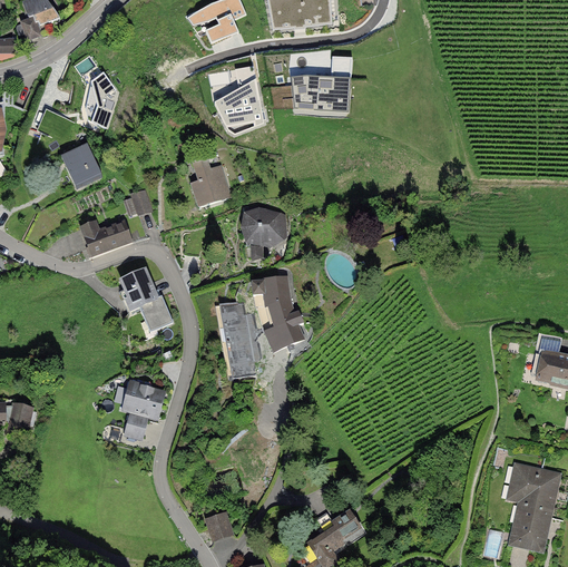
[(59,18),(46,0),(31,0),(22,3),(28,19),(20,21),(27,39),(39,33),(36,26),(59,18)]
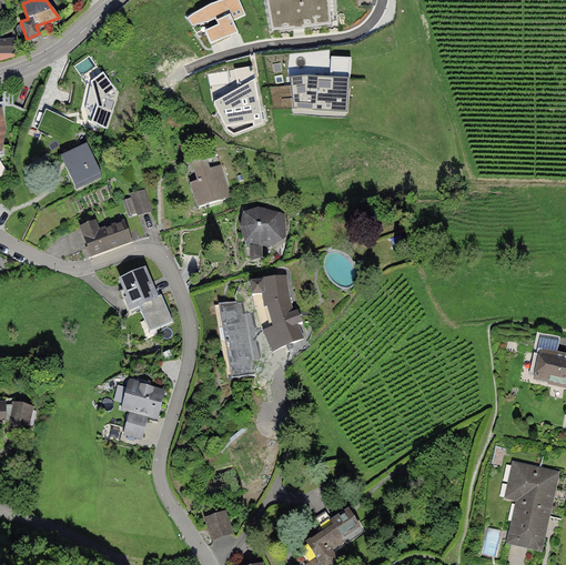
[(244,12),(238,0),(214,0),(209,2),(200,8),(206,21),(214,17),(218,24),(204,29),(210,41),(235,28),(232,19),(244,12)]
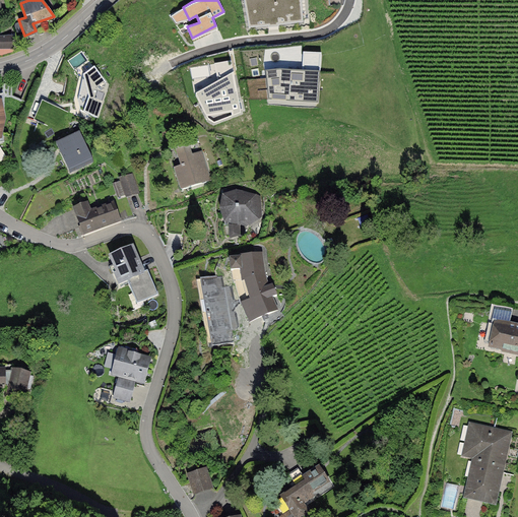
[(243,0),(247,24),(302,19),(299,0),(243,0)]
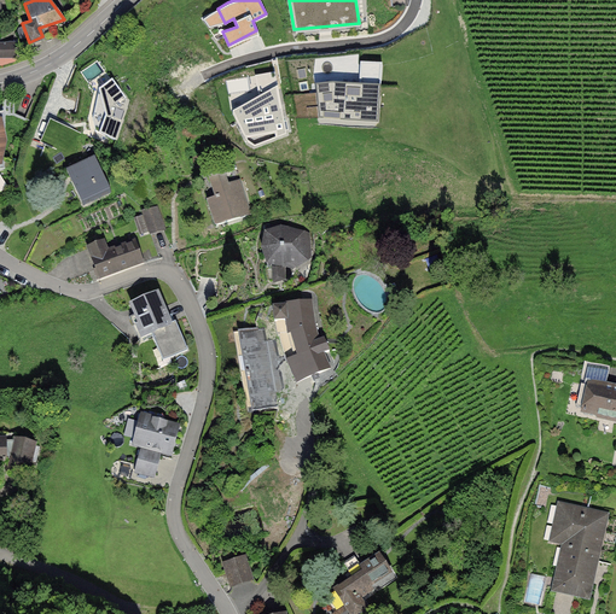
[(0,54),(12,54),(12,42),(0,41),(0,54)]
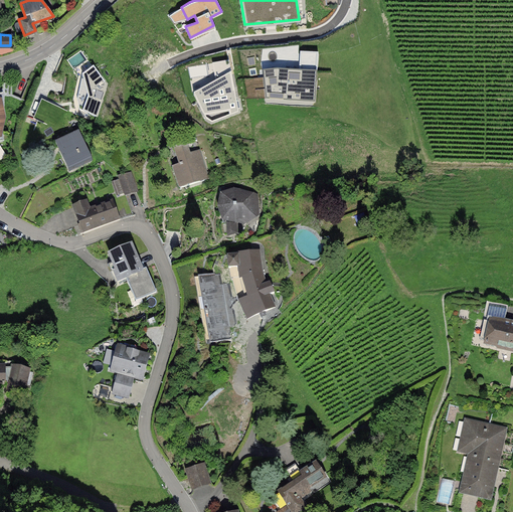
[(317,51),(299,50),(298,68),(276,67),(262,69),(265,96),(314,99),(317,51)]
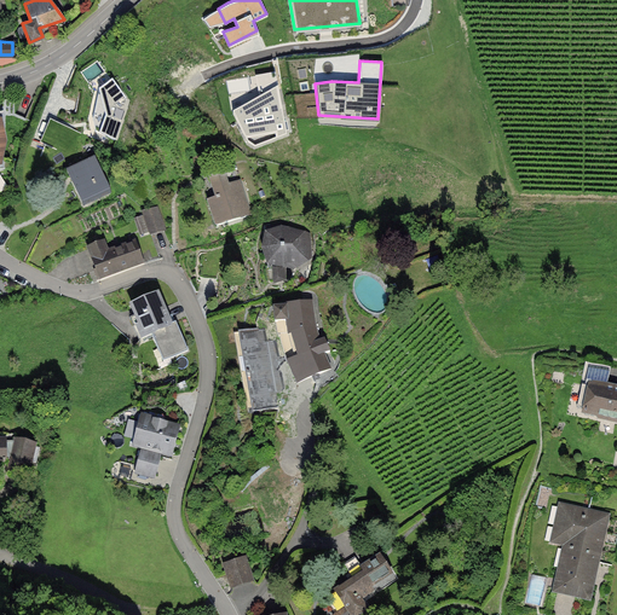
[(274,70),(255,74),(259,98),(232,112),(243,134),(275,129),(275,134),(286,131),(274,70)]
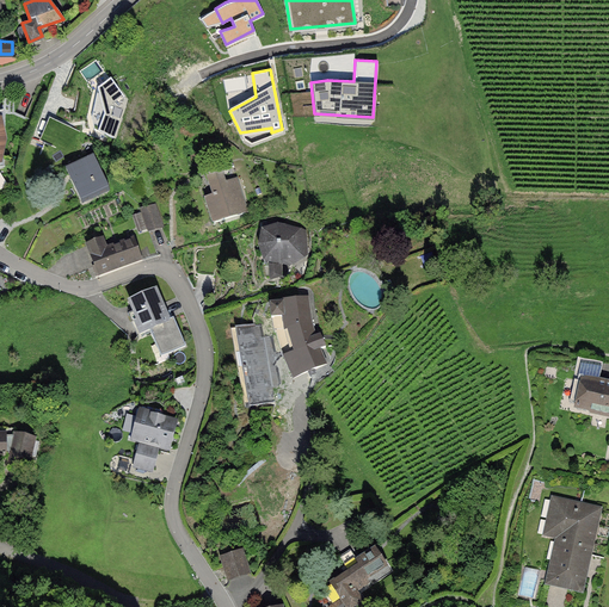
[(125,97),(109,76),(96,86),(91,115),(92,127),(114,135),(125,97)]
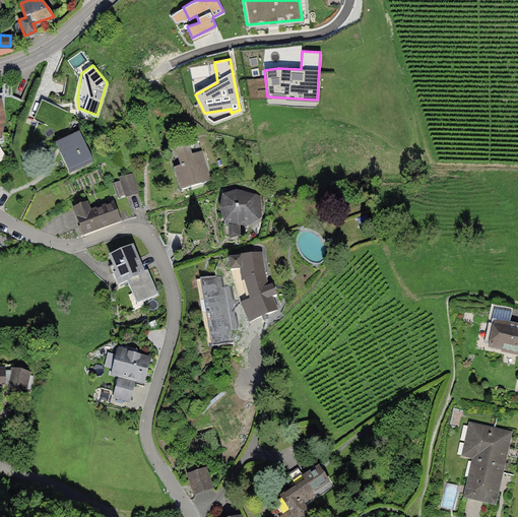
[(0,141),(3,140),(9,122),(2,101),(0,100),(0,141)]
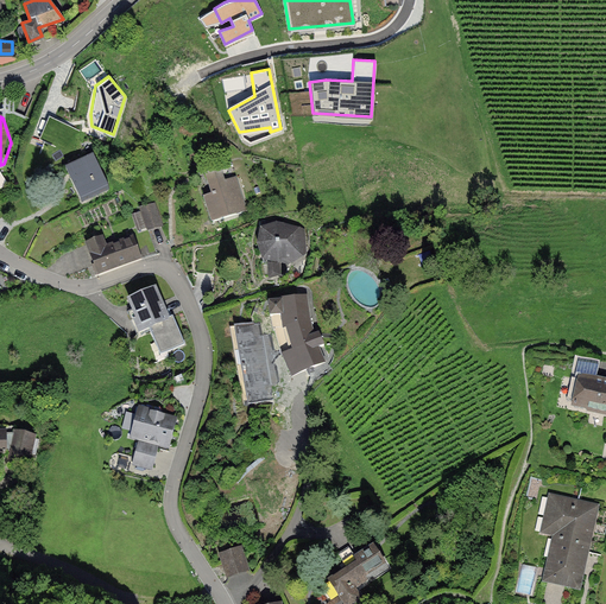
[(96,163),(70,176),(81,198),(108,185),(96,163)]
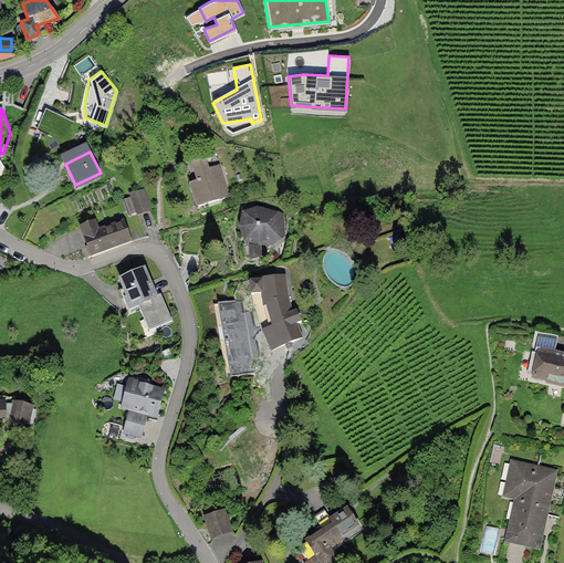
[(197,204),(227,195),(217,164),(206,167),(202,156),(191,159),(198,178),(189,181),(197,204)]
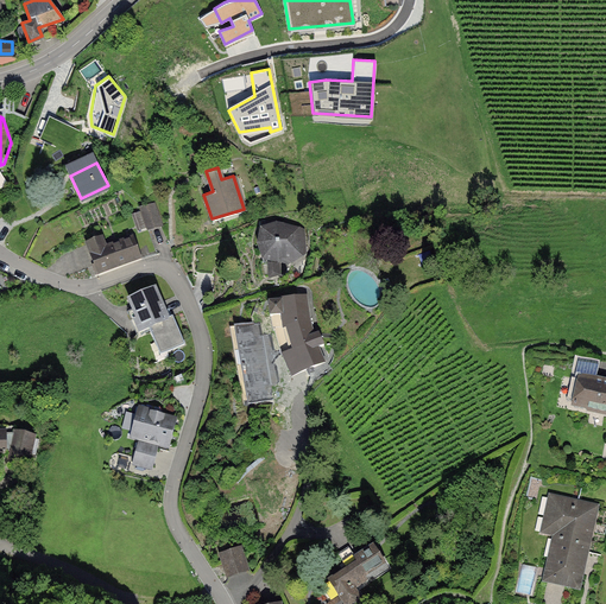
[(158,221),(152,201),(139,205),(140,210),(133,213),(138,227),(145,223),(146,224),(158,221)]
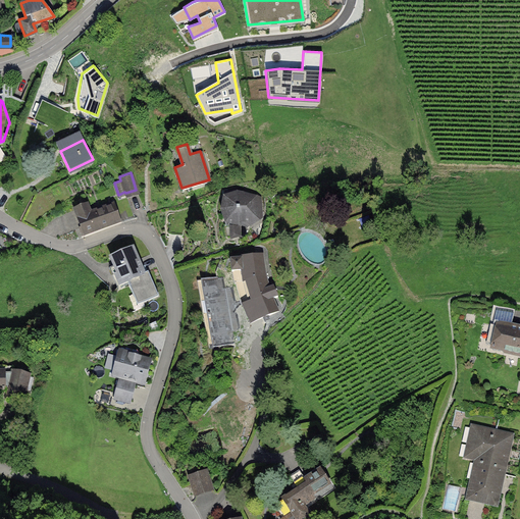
[(236,192),(224,195),(221,207),(225,220),(229,220),(230,236),(239,234),(238,221),(260,215),(259,196),(250,194),(245,194),(245,193),(236,192)]
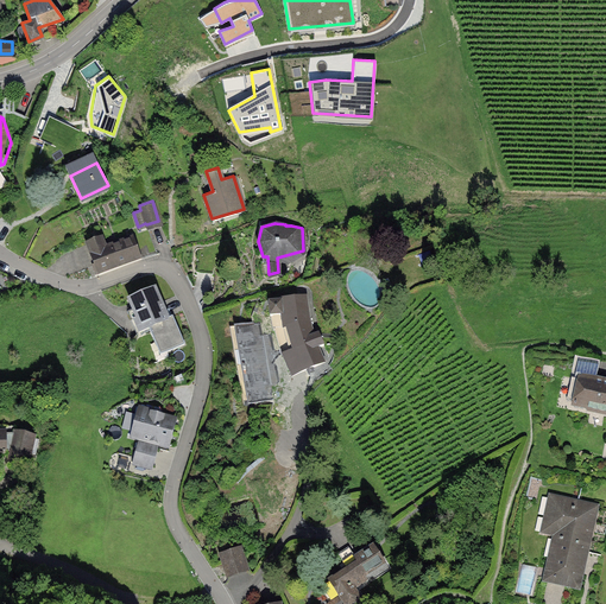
[(86,241),(98,271),(139,255),(131,234),(103,245),(100,235),(86,241)]
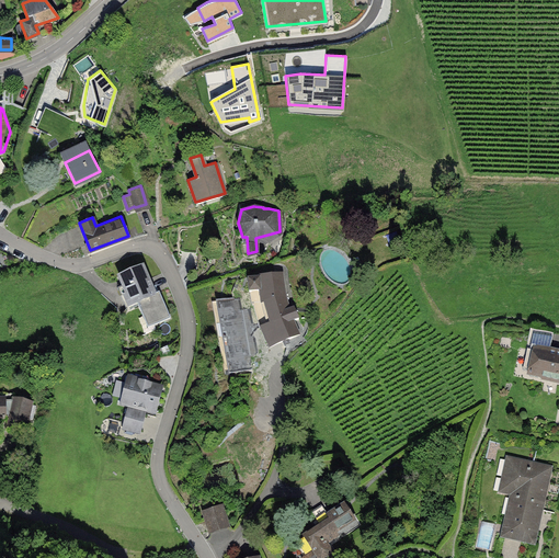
[(141,264),(117,274),(121,282),(116,284),(125,304),(137,298),(148,323),(169,315),(158,289),(153,292),(141,264)]
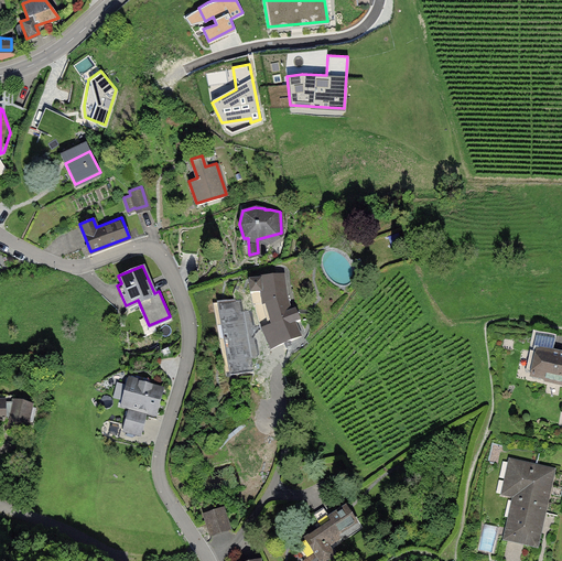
[(259,327),(270,347),(300,333),(294,320),(299,317),(294,306),(290,309),(285,297),(283,273),(248,278),(249,291),(259,327)]
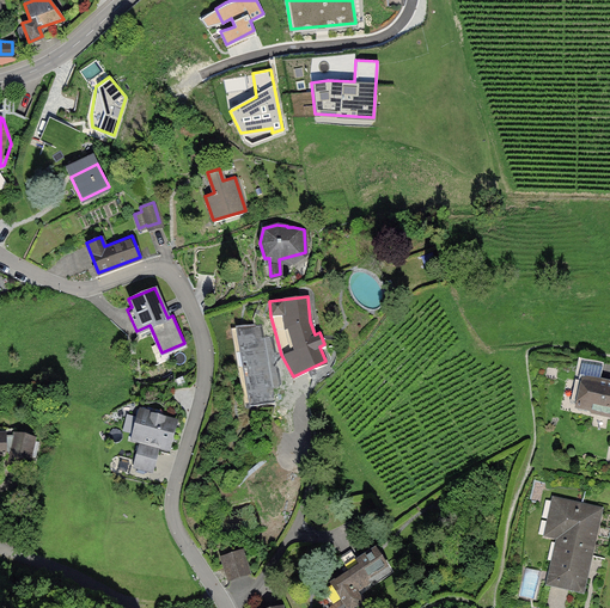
[(261,320),(236,325),(250,404),(274,399),(261,320)]
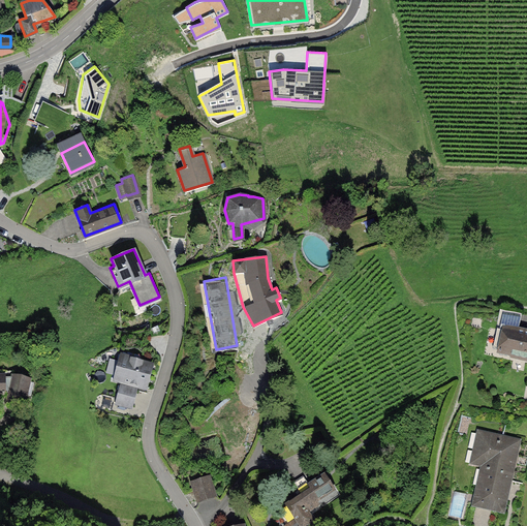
[(495,326),(502,327),(497,349),(526,356),(526,331),(517,329),(521,312),(499,307),(495,326)]
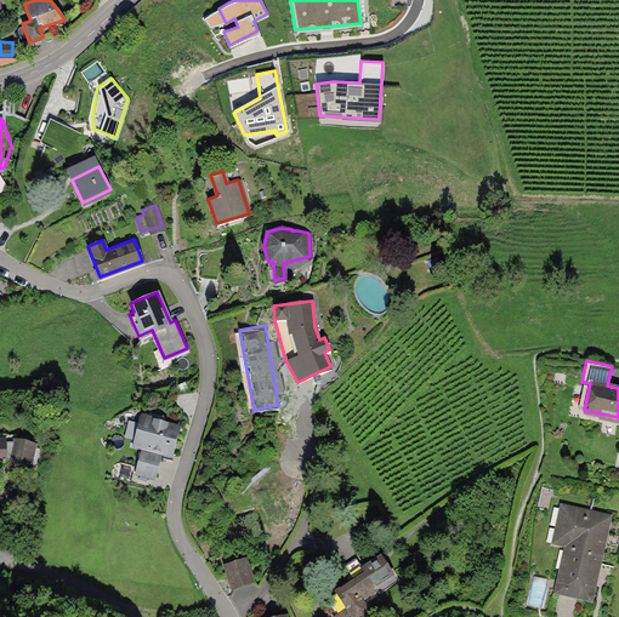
[(176,455),(182,424),(141,416),(134,446),(176,455)]
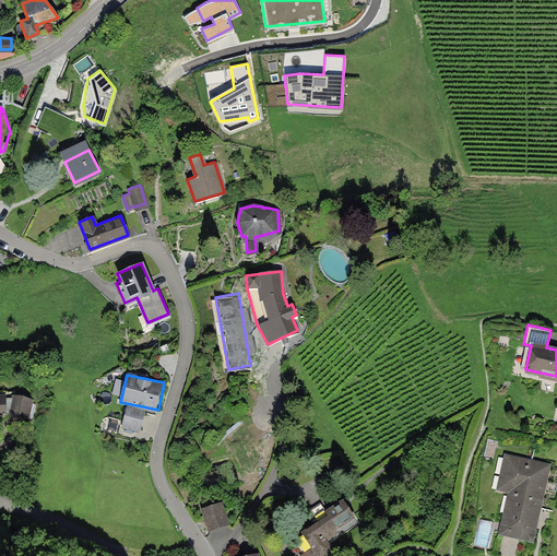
[(3,393),(0,393),(0,414),(3,414),(3,410),(9,411),(8,412),(16,414),(16,416),(26,418),(31,399),(12,394),(11,398),(3,397),(3,393)]
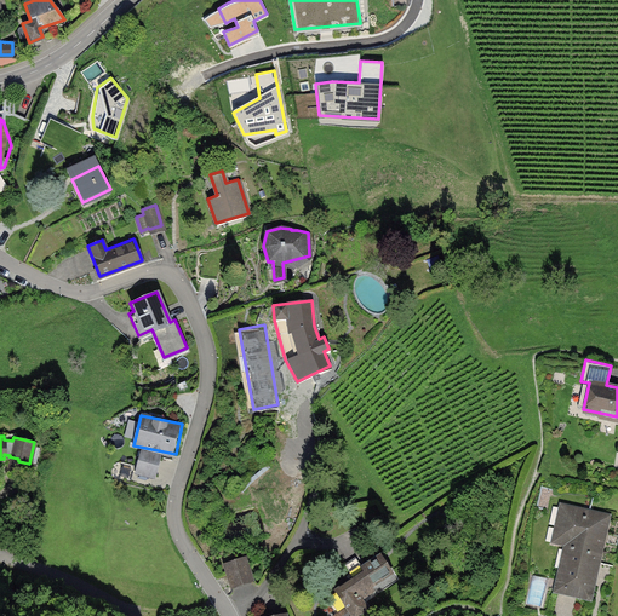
[(160,456),(139,452),(136,471),(156,475),(160,456)]
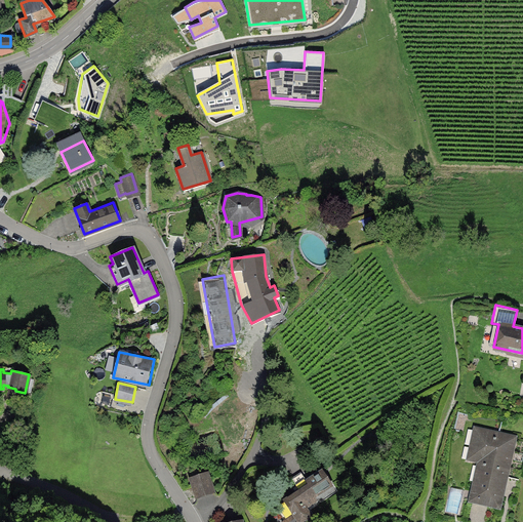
[(498,506),(514,435),(474,427),(470,445),(480,447),(469,499),(498,506)]
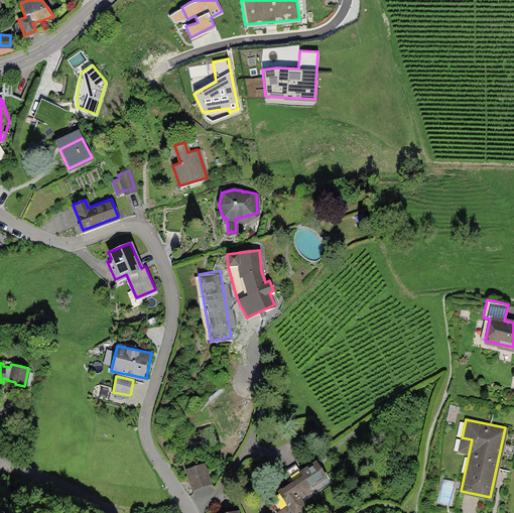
[(293,480),(268,496),(278,510),(276,512),(291,512),(303,505),(298,497),(309,490),(307,487),(325,476),(314,462),(300,471),(294,463),(285,469),(293,480)]
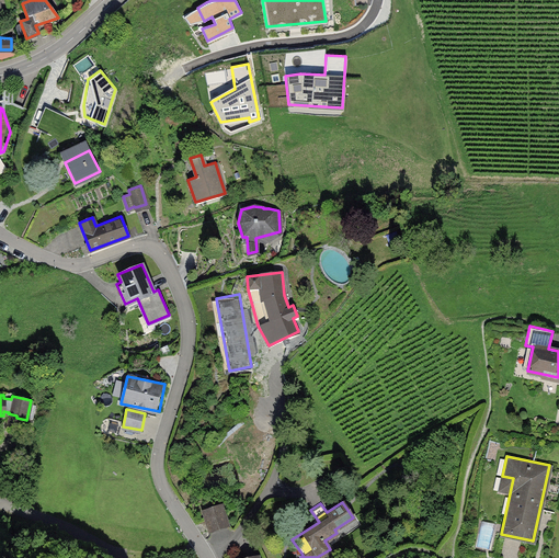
[(227,522),(220,503),(202,509),(208,527),(227,522)]
